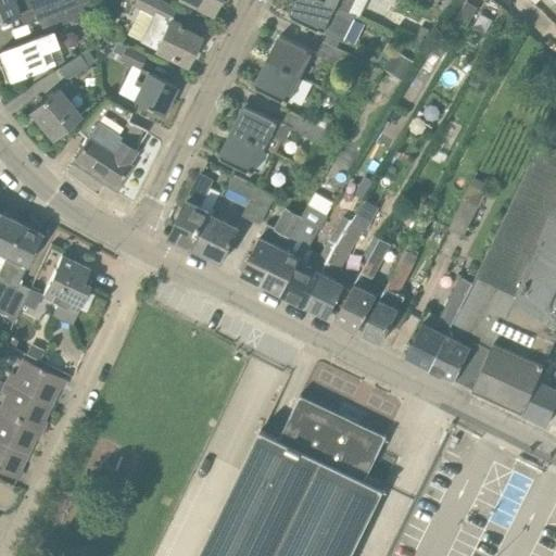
[(37,0),(35,1),(34,0),(0,0),(0,22),(20,15),(24,26),(39,21),(92,0),(37,0)]
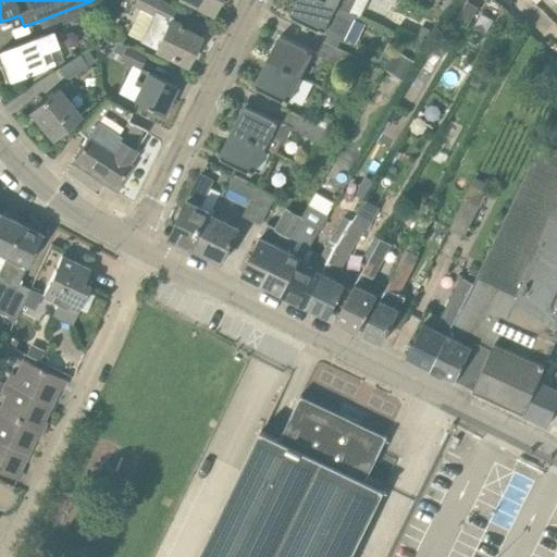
[(93,14),(93,0),(39,21),(44,33),(93,14)]
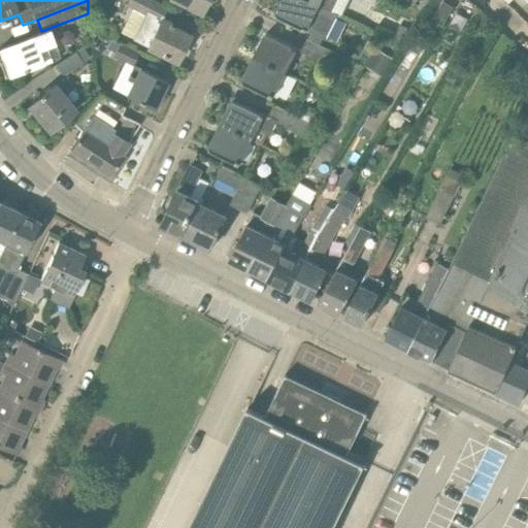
[(177,62),(190,36),(172,26),(174,24),(163,18),(169,7),(155,0),(126,0),(124,4),(139,12),(137,19),(146,23),(138,42),(146,47),(177,62)]
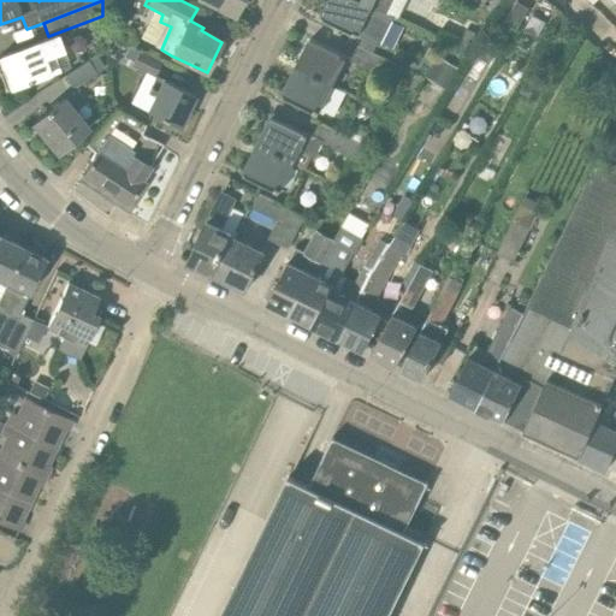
[(202,0),(235,16),(242,0),(202,0)]
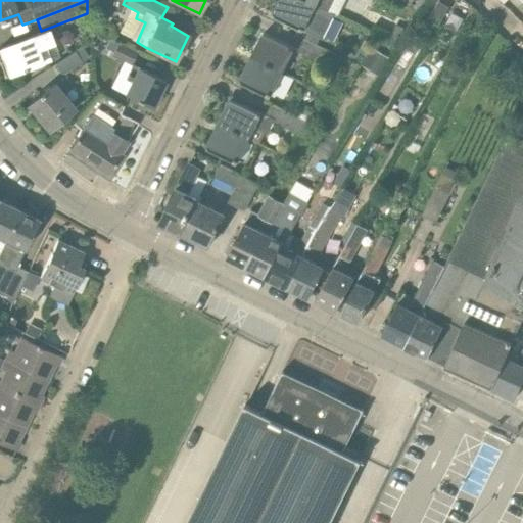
[(304,38),(316,44),(318,37),(321,39),(333,14),(329,12),(326,11),(327,11),(303,0),(281,0),(274,14),(297,27),(307,32),(304,38)]
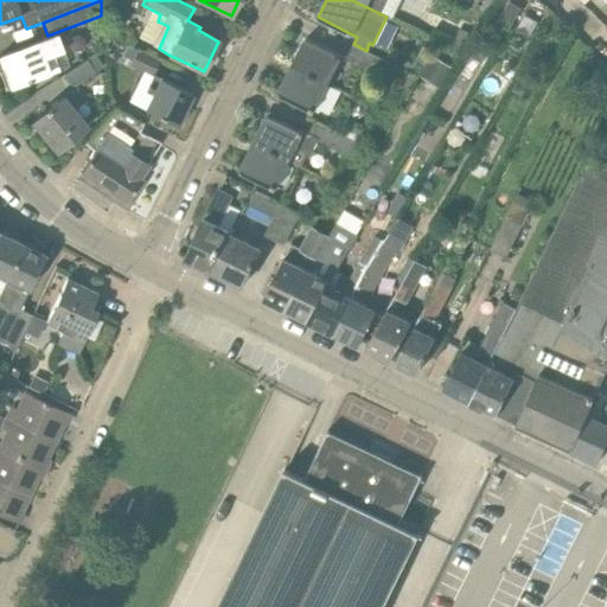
[(352,0),(379,13),(378,13),(382,14),(388,0),(421,0),(430,5),(433,0),(352,0)]
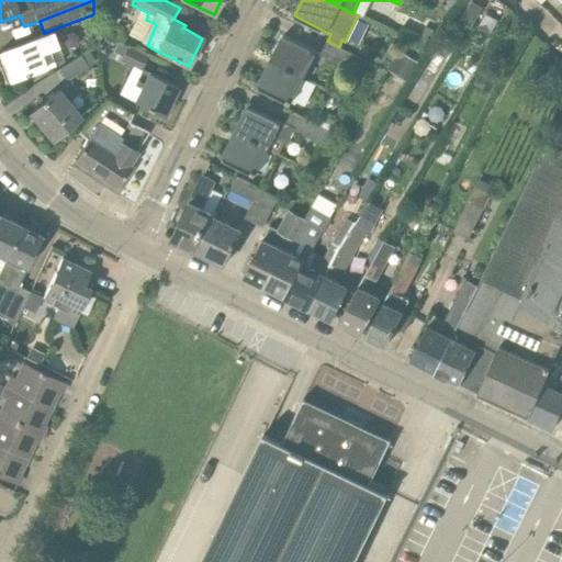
[(472,29),(483,9),(472,2),(460,22),(472,29)]
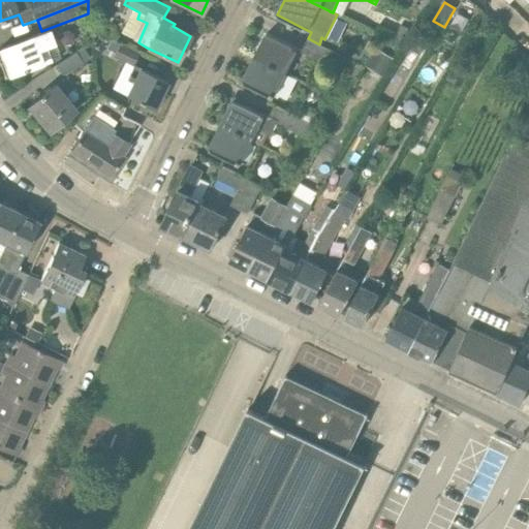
[(398,30),(381,22),(377,31),(402,42),(410,27),(402,23),(398,30)]
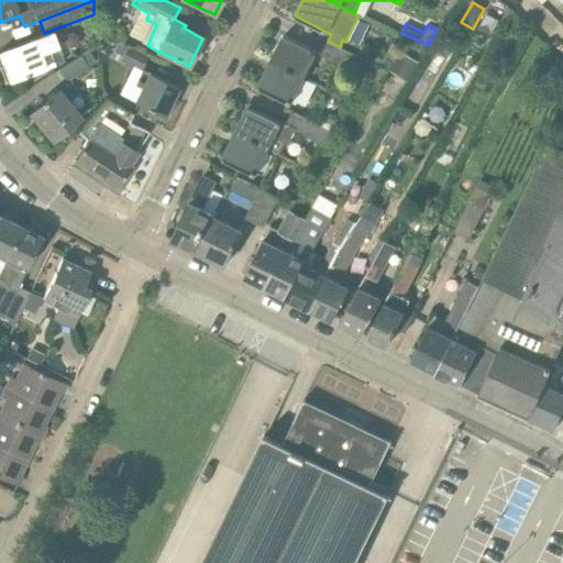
[(7,84),(34,73),(55,67),(55,66),(65,62),(54,33),(0,53),(4,66),(1,68),(7,84)]
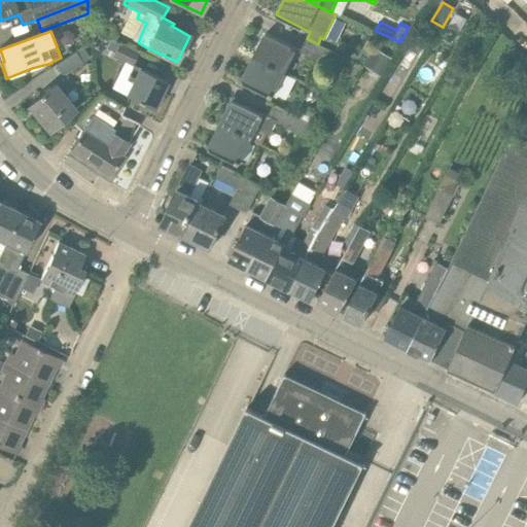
[(285,72),(296,48),(267,33),(255,58),(285,72)]
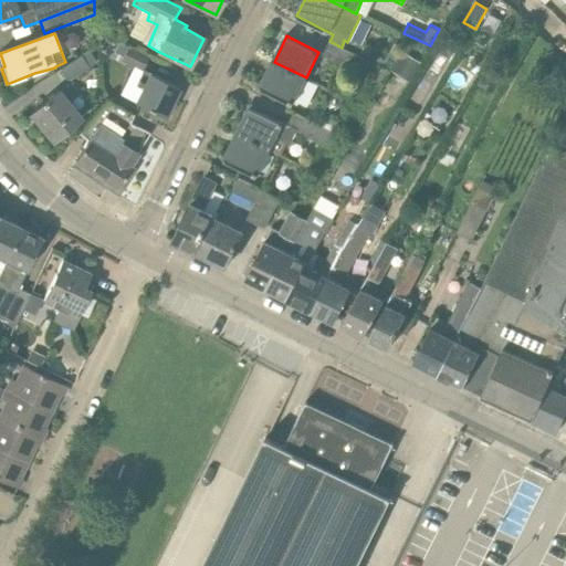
[(354,71),(360,58),(342,48),(329,41),(323,54),(354,71)]
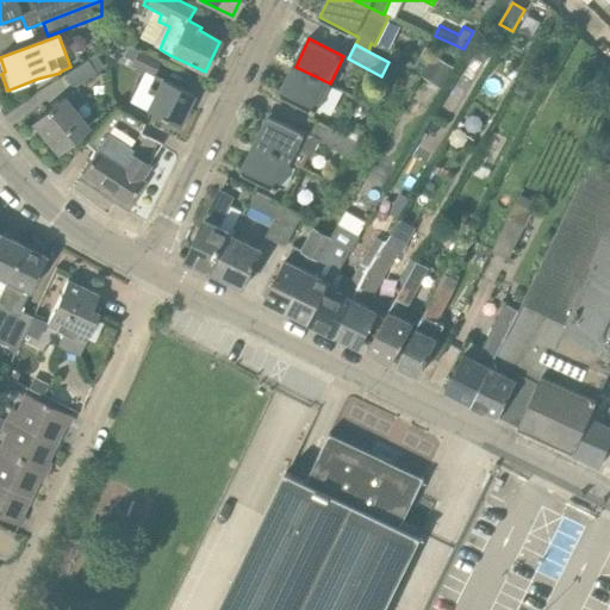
[(131,66),(154,75),(155,75),(161,63),(138,51),(138,53),(129,48),(124,58),(132,63),(131,66)]
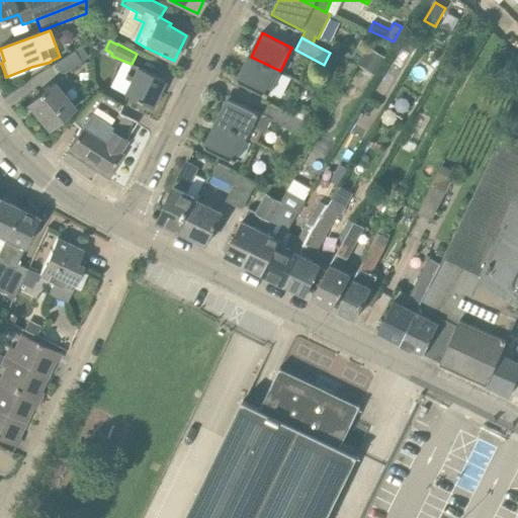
[(62,76),(89,59),(82,47),(55,64),(62,76)]
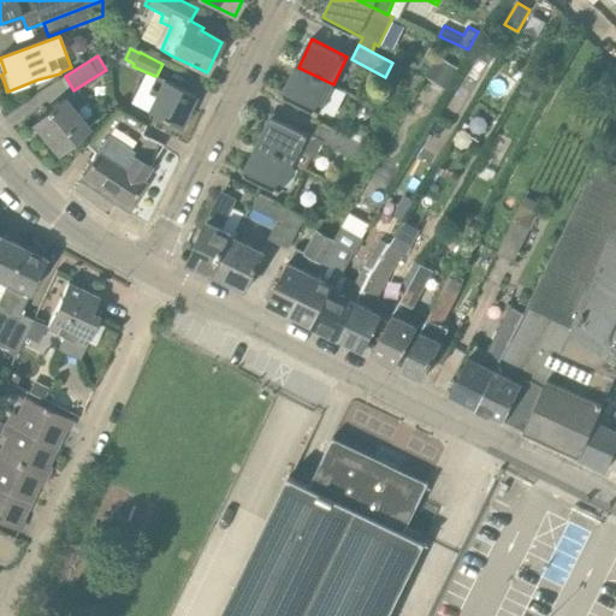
[(448,87),(460,66),(440,55),(428,76),(448,87)]
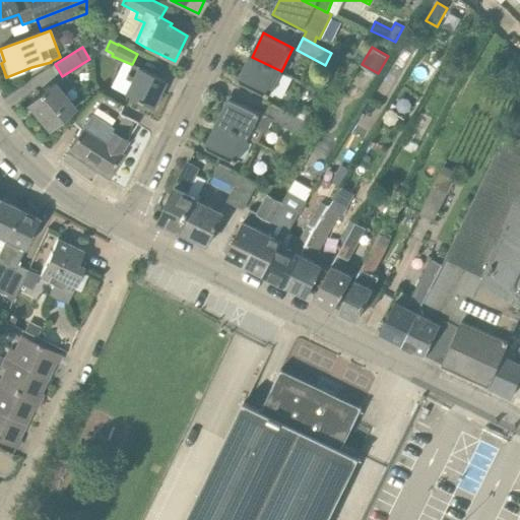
[(269,95),(281,71),(252,57),(240,80),(269,95)]
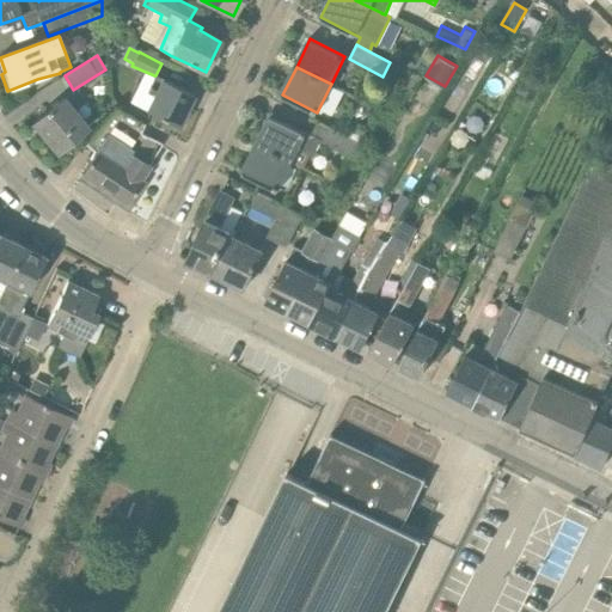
[(539,87),(544,78),(532,72),(527,80),(539,87)]
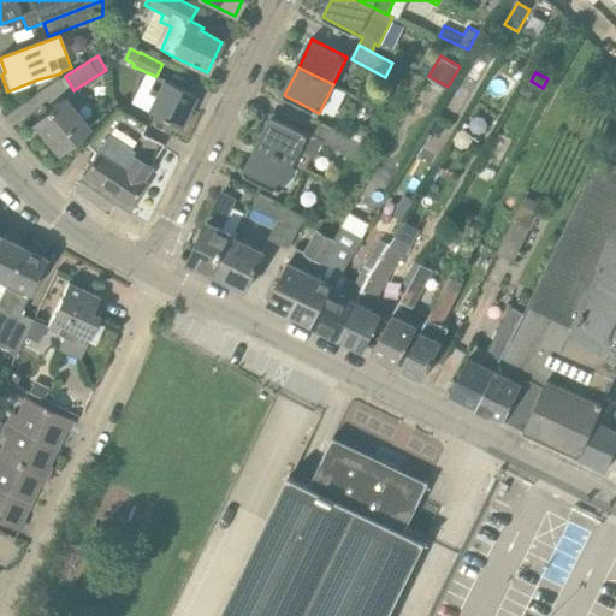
[(195,96),(157,76),(155,76),(148,93),(155,96),(149,112),(179,128),(195,96)]
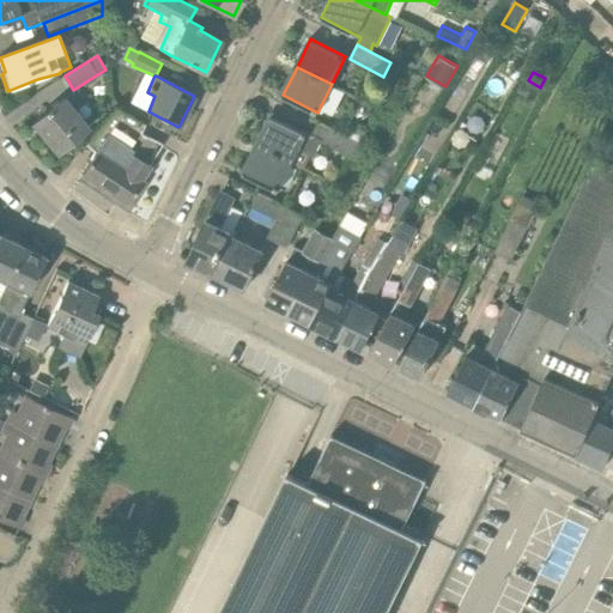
[(58,153),(90,127),(66,97),(34,123),(58,153)]
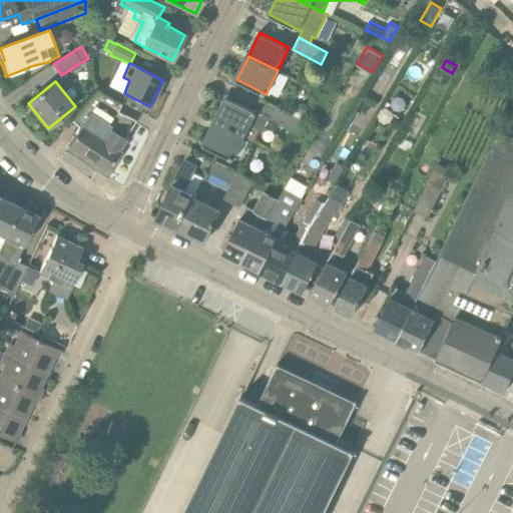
[(106,171),(120,150),(119,150),(126,139),(125,139),(136,121),(118,112),(121,104),(97,92),(73,121),(79,127),(68,145),(106,171)]
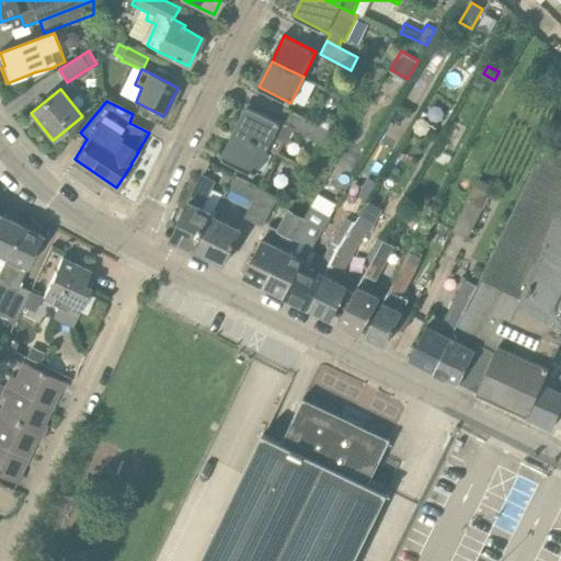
[(279,122),(249,106),(233,136),(264,152),(272,136),(287,144),(294,132),(321,145),(329,130),(292,112),(285,123),(279,121),(279,122)]
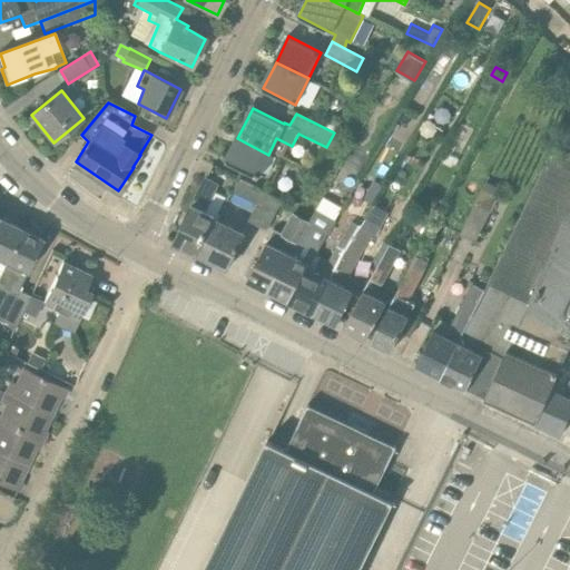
[(334,133),(326,147),(323,153),(331,156),(342,136),(334,133)]
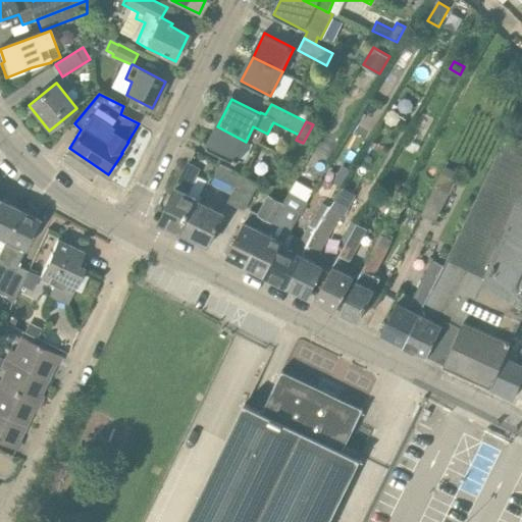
[(236,162),(246,142),(217,126),(207,148),(236,162)]
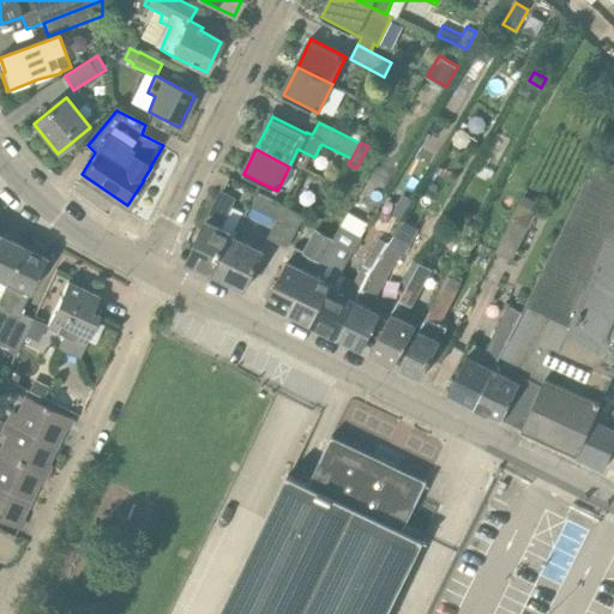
[(569,326),(595,270),(613,228),(613,158),(599,152),(524,306),(569,326)]
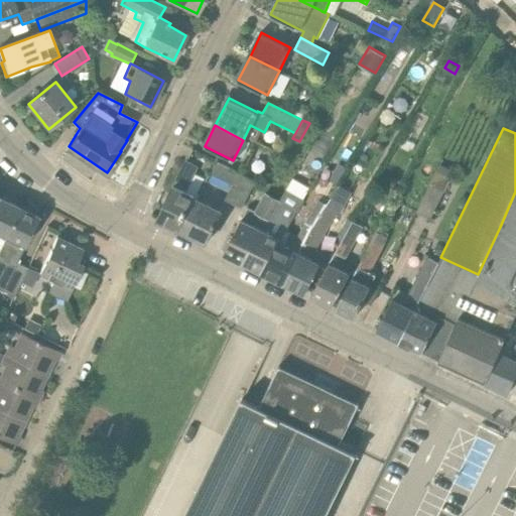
[(186,191),(200,167),(186,161),(174,185),(186,191)]
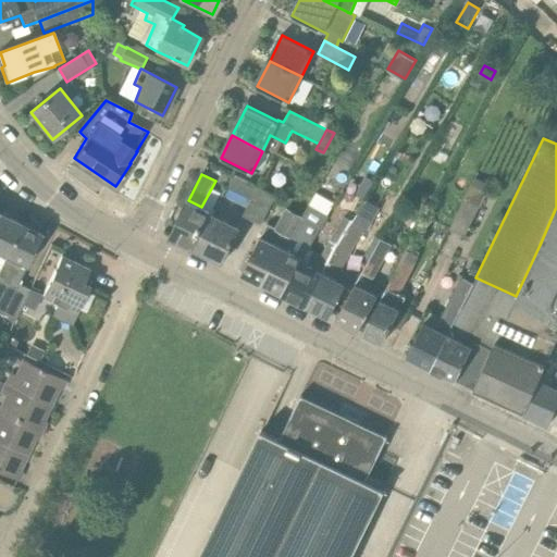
[(251,200),(258,186),(233,174),(226,188),(250,200),(251,200)]
